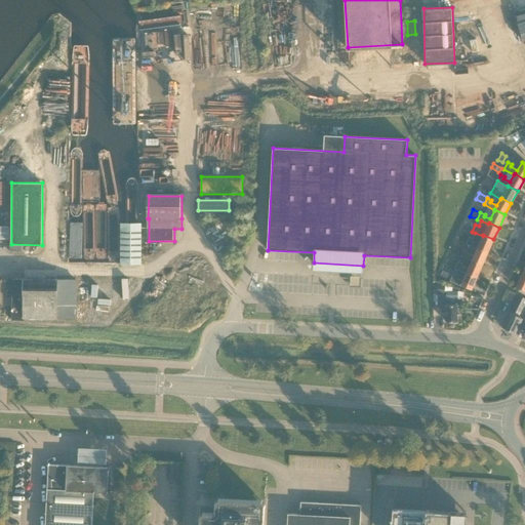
[(488,252),(493,239),(483,235),(483,236),(475,233),(472,238),(469,237),(466,243),(477,248),(478,247),(488,252)]
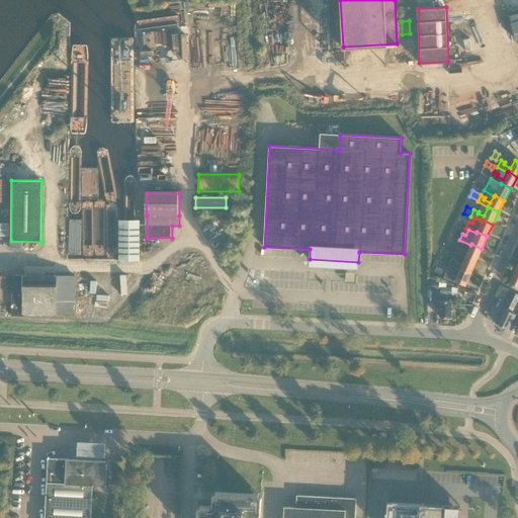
[(477,261),(482,249),(471,244),(470,245),(467,253),(461,250),(462,248),(457,246),(454,253),(465,258),(465,257),(477,261)]
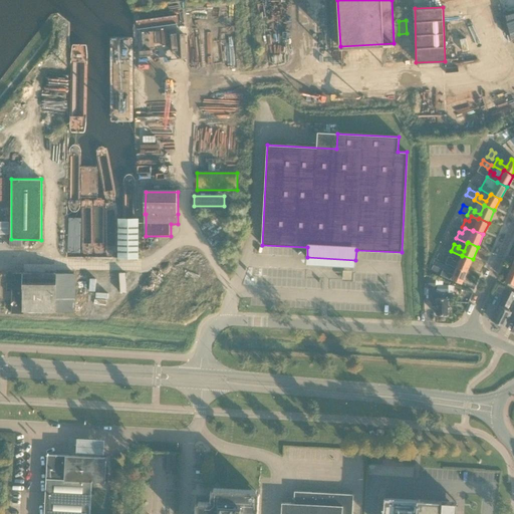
[(449,257),(447,256),(447,255),(441,253),(438,259),(457,268),(457,267),(467,271),(473,259),(462,255),(462,256),(459,263),(453,260),(453,258),(449,256),(449,257)]
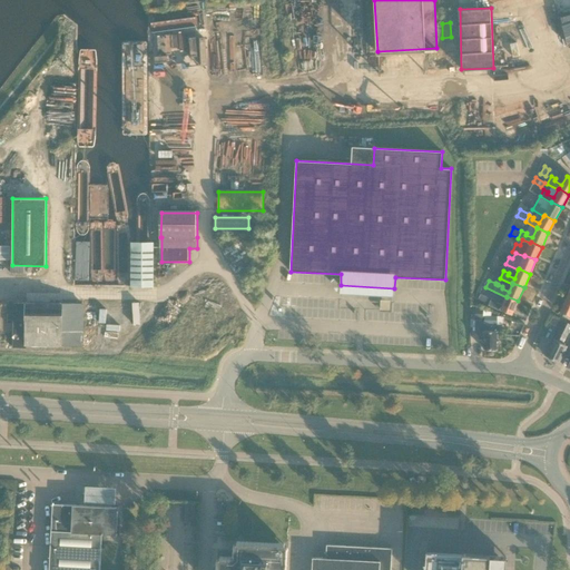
[(512,314),(518,301),(507,296),(507,297),(502,305),(495,302),(497,300),(492,297),(489,305),(501,311),(501,310),(512,314)]
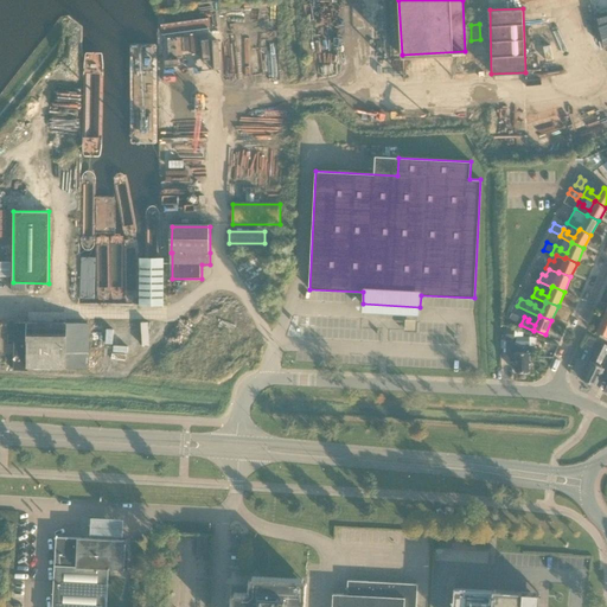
[(606,318),(604,318),(596,332),(606,336),(606,318)]
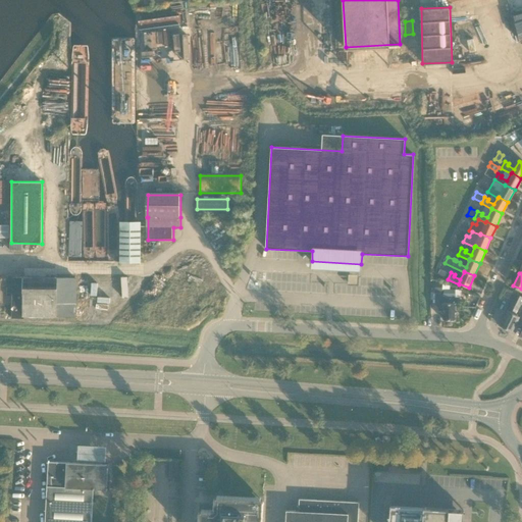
[(349,282),(358,283),(358,275),(350,274),(349,282)]
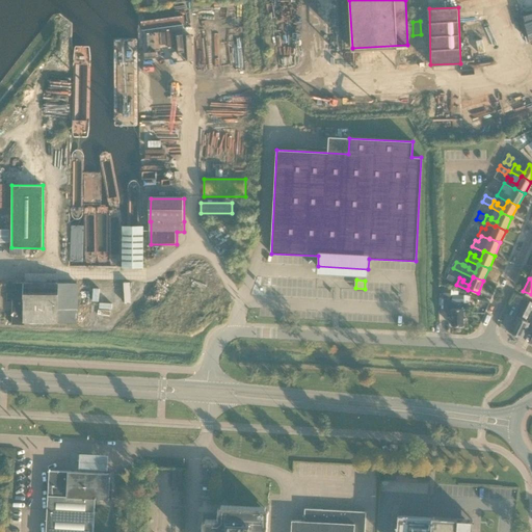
[(77,284),(12,283),(12,324),(25,324),(25,322),(57,322),(77,322),(77,284)]
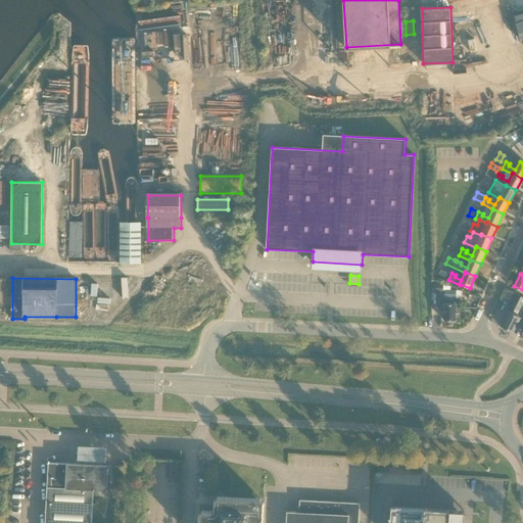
[(432,292),(443,292),(443,284),(433,283),(432,292)]
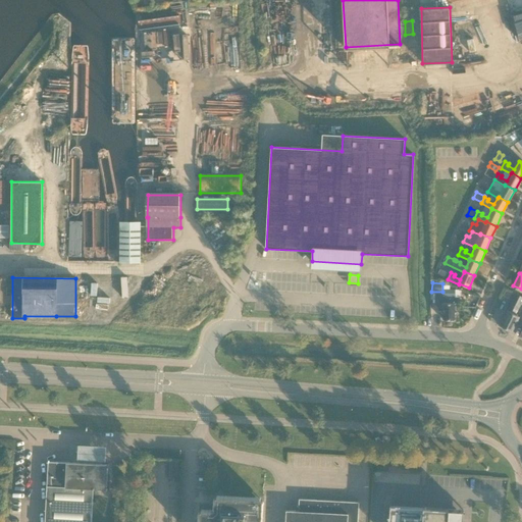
[(444,319),(455,320),(456,297),(444,297),(444,293),(435,293),(434,305),(444,305),(444,319)]
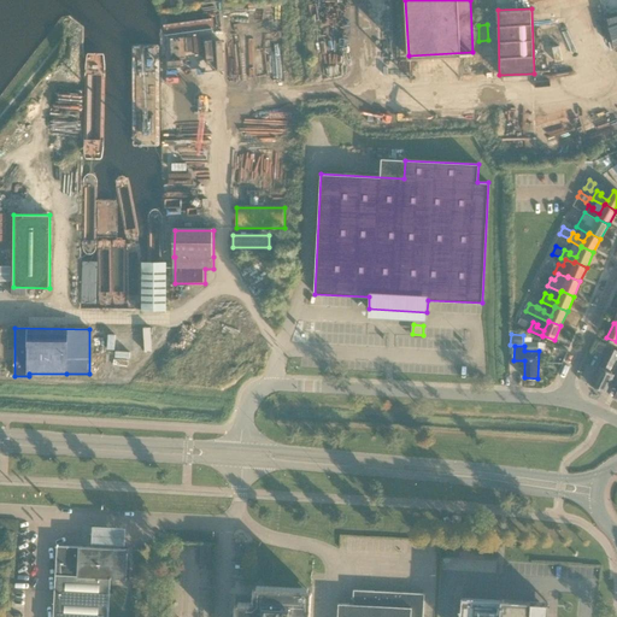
[(616,350),(609,346),(605,354),(606,354),(592,385),(605,392),(615,374),(610,371),(616,359),(616,350)]
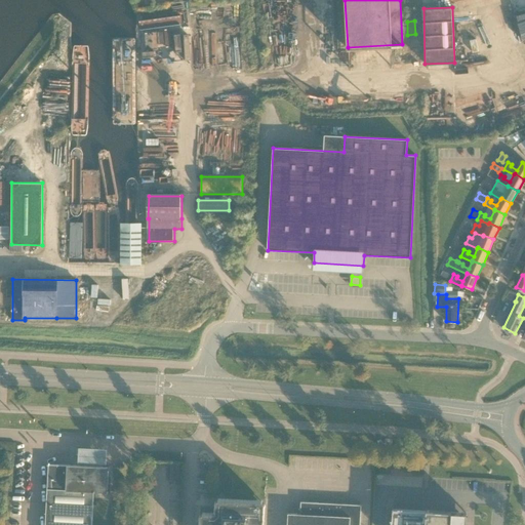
[(483,298),(477,295),(473,306),(479,309),(483,298)]
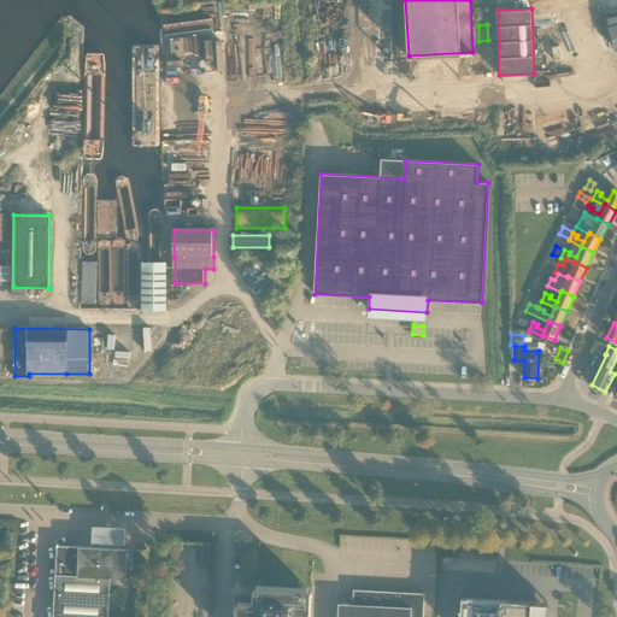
[(124,529),(92,528),(90,545),(123,547),(124,529)]
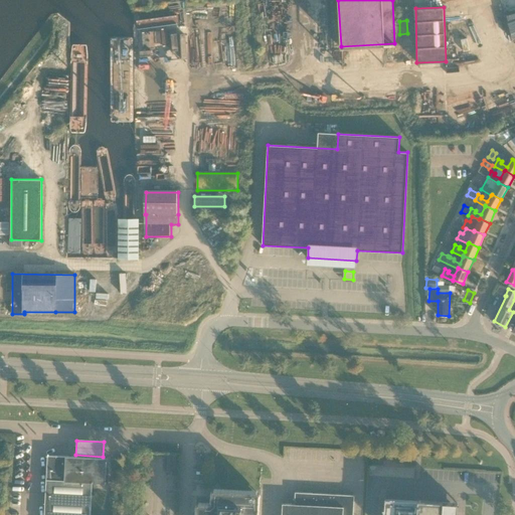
[(91,514),(93,483),(94,458),(48,456),(44,514),(91,514)]
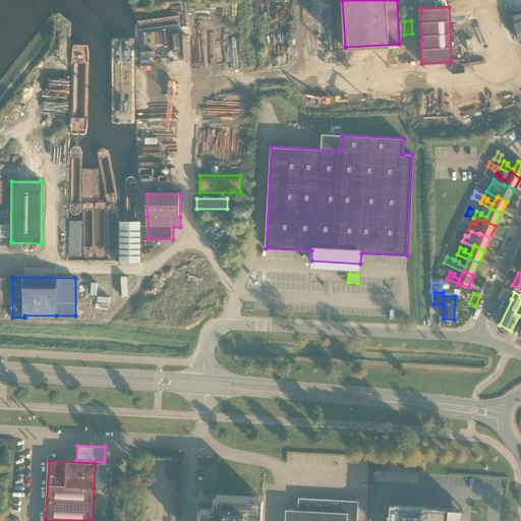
[(95,463),(94,488),(108,489),(109,463),(108,463),(108,464),(95,463)]
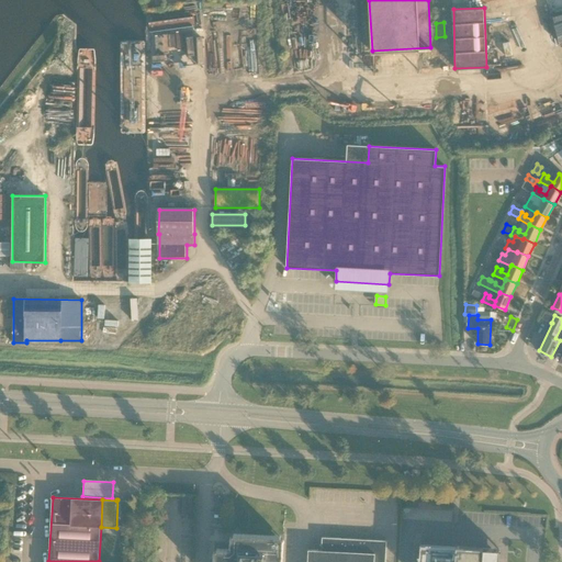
[(280,561),(282,538),(234,536),(233,551),(217,550),(216,561),(280,561)]
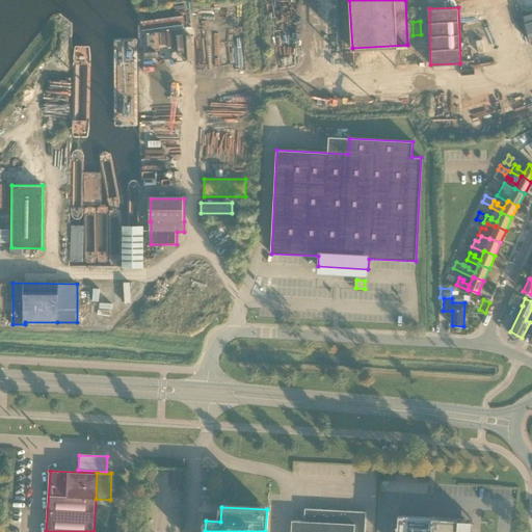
[(365,531),(367,511),(306,508),(304,521),(292,521),(291,531),(365,531)]
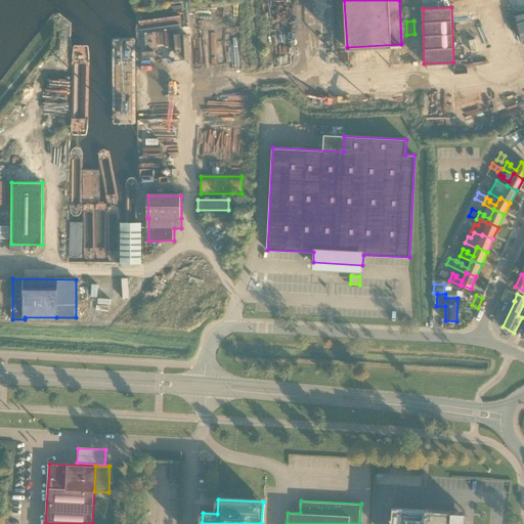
[(464,523),(465,512),(391,507),(389,523),(464,523)]
